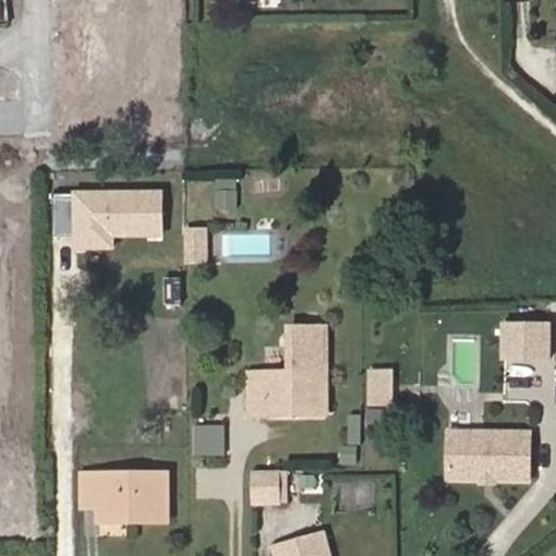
[(213,207),(236,209),(239,179),(216,178),(213,207)]
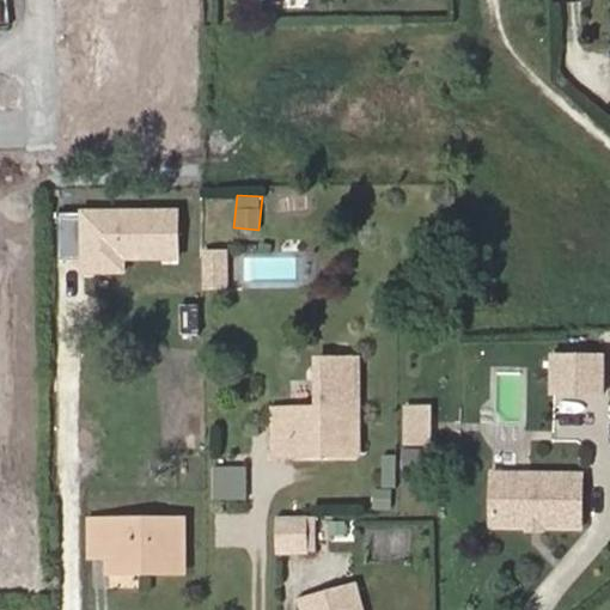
[(72,275),(90,273),(87,249),(69,251),(72,275)]
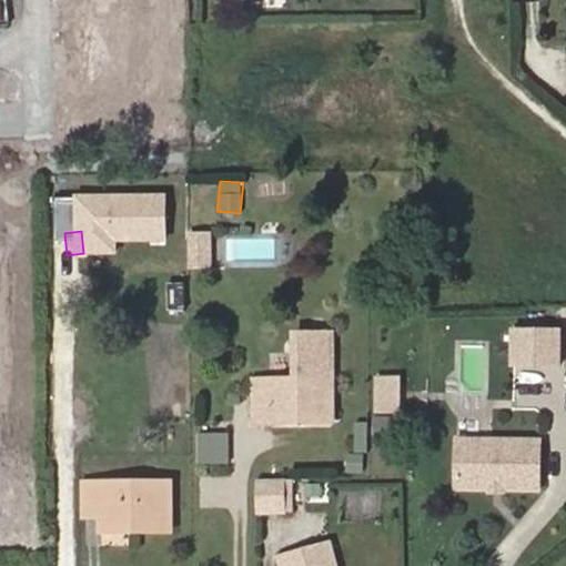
[(215,265),(215,233),(192,233),(192,265),(215,265)]
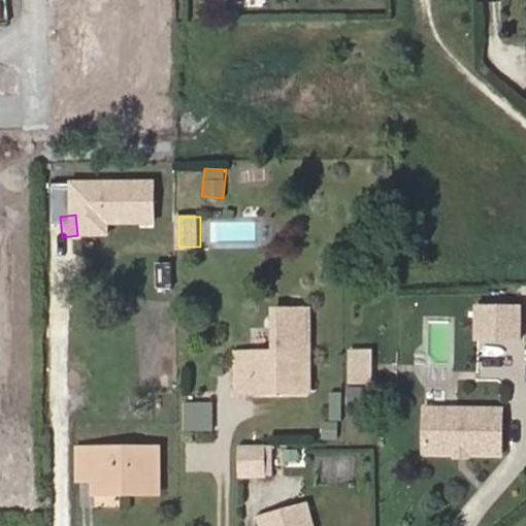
[(309,350),(309,305),(277,305),(277,350),(309,350)]
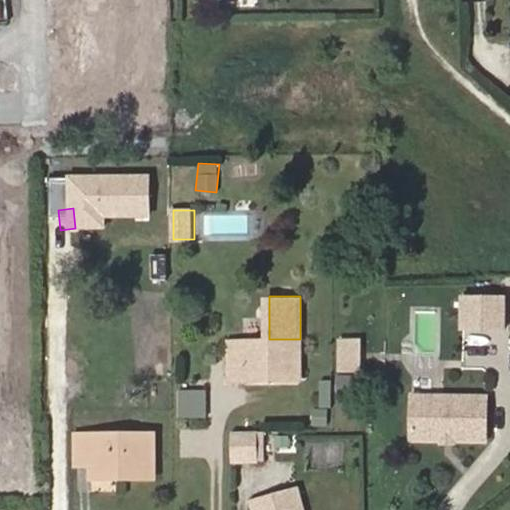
[(501,297),(458,297),(458,329),(501,329),(501,297)]
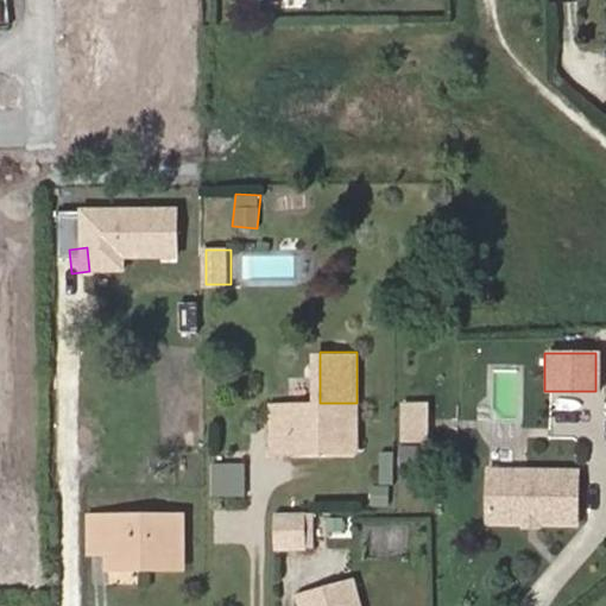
[(297,449),(296,403),(276,403),(276,449),(297,449)]
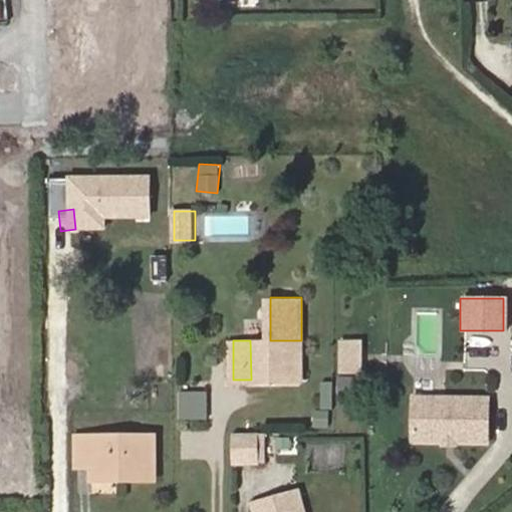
[(250,340),(251,379),(302,378),(301,340),(270,340),(250,340)]
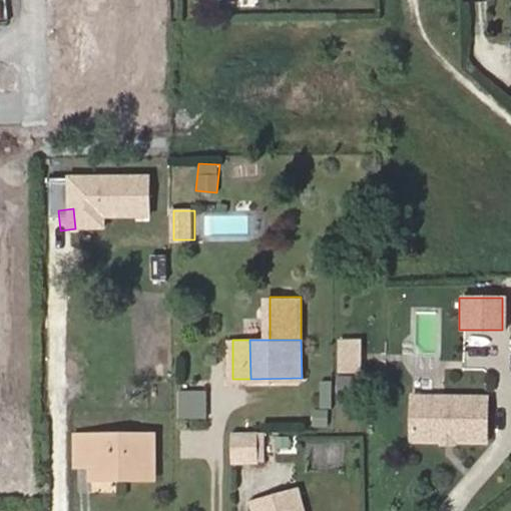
[(331,379),(319,379),(319,404),(331,404),(331,379)]
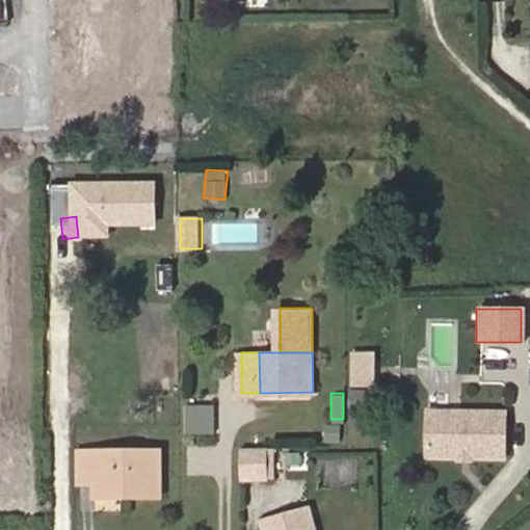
[(189,432),(219,432),(219,402),(189,402),(189,432)]
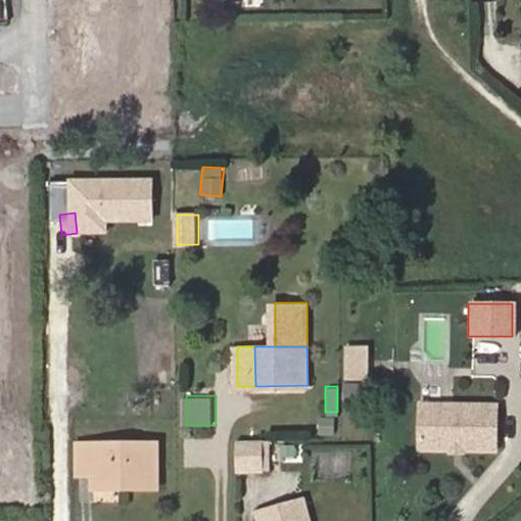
[(496,411),(418,413),(418,460),(498,458),(496,411)]
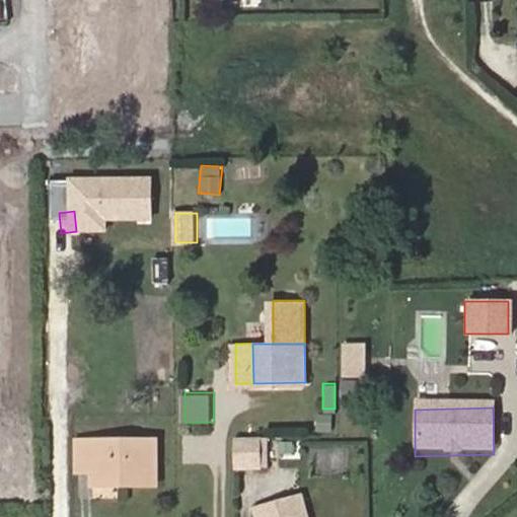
[(257,476),(259,433),(233,433),(232,475),(257,476)]
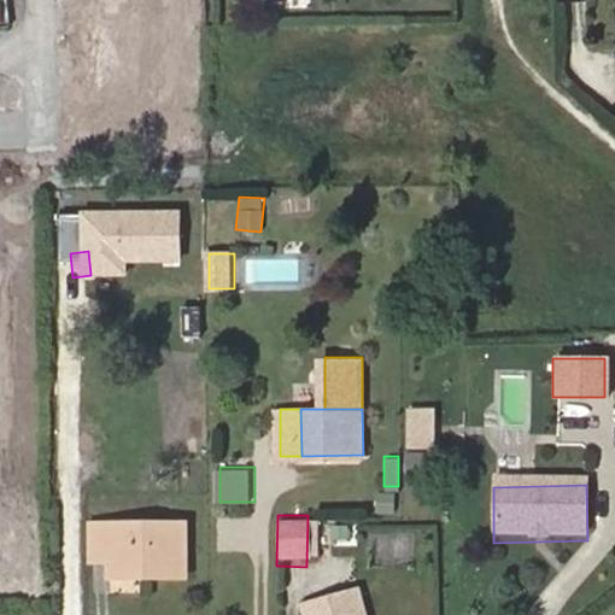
[(113,560),(113,520),(94,520),(94,560),(113,560)]
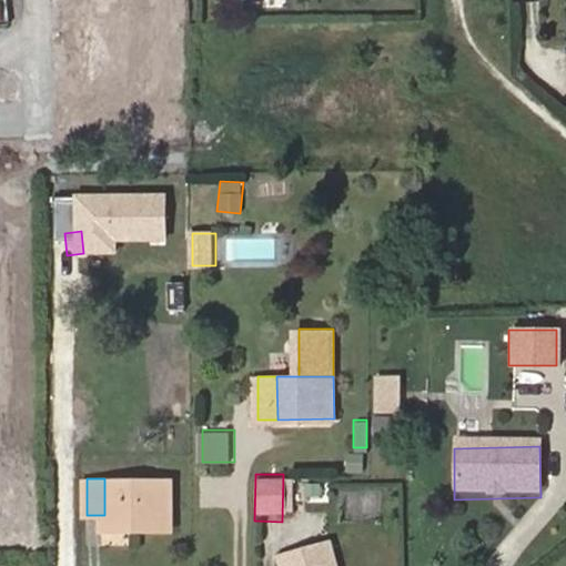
[(174,478),(104,478),(104,515),(104,531),(175,529),(174,478)]
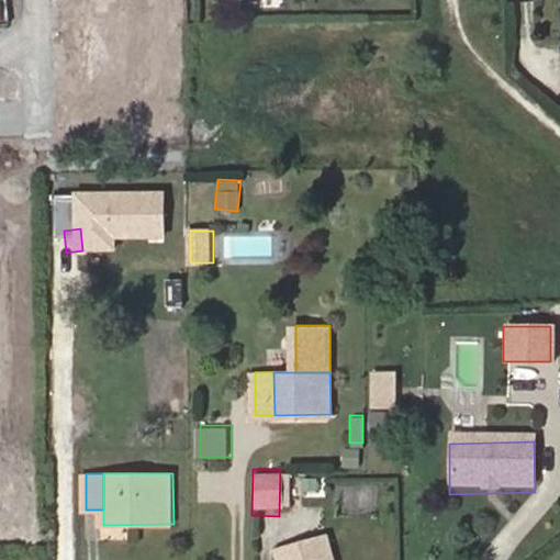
[(331,559),(324,533),(272,546),(276,559),(331,559)]
